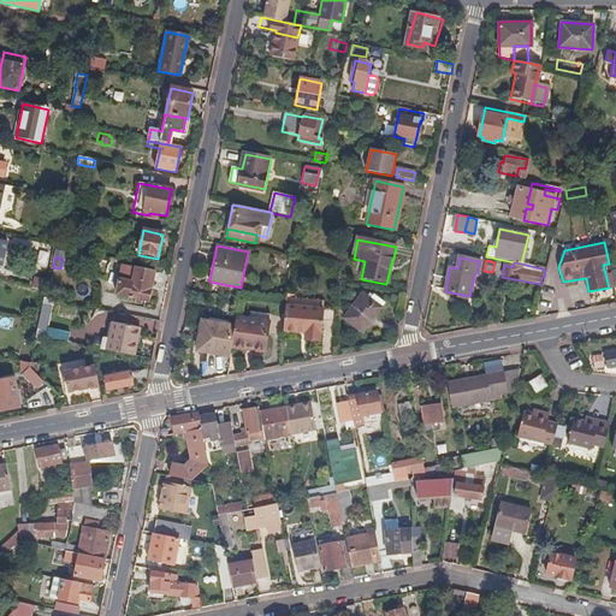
[(148,290),(149,284),(152,284),(155,272),(123,266),(117,296),(148,303),(150,290),(148,290)]
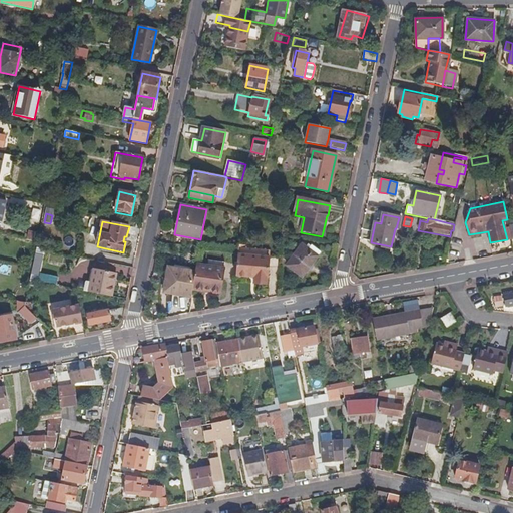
[(407,237),(409,226),(403,225),(402,225),(400,236),(407,237)]
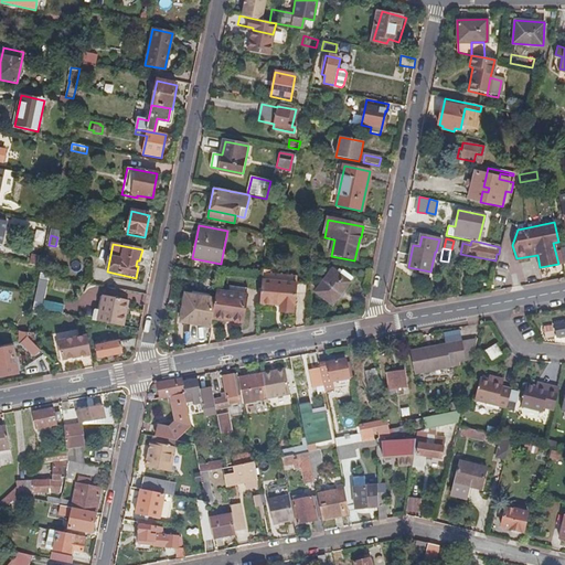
[(36,266),(39,257),(34,256),(34,259),(31,259),(30,265),(36,266)]
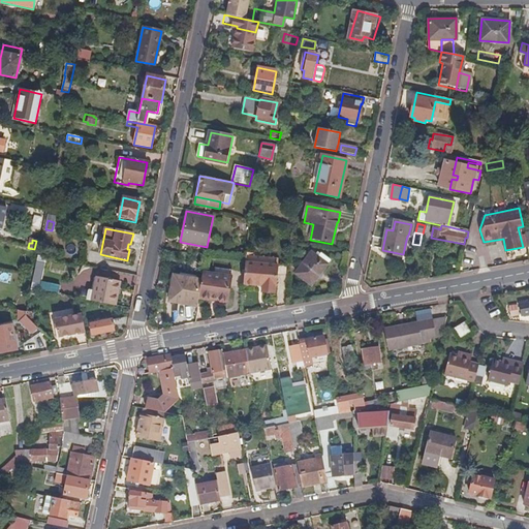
[(194,266),(195,254),(176,254),(175,265),(194,266)]
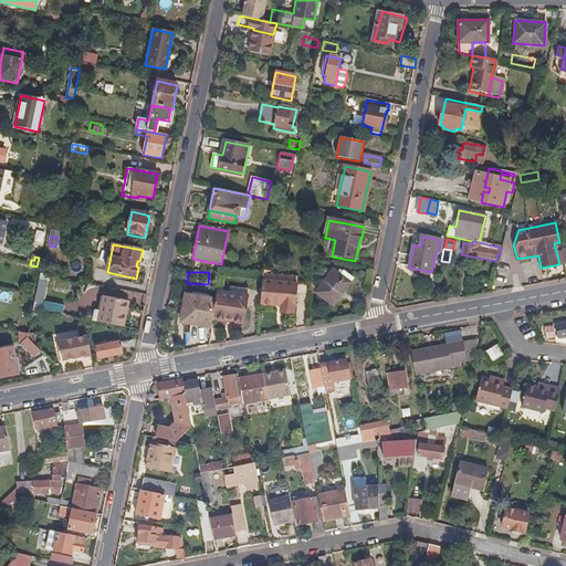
[(44,304),(49,282),(48,282),(49,275),(40,273),(35,295),(33,308),(40,311),(41,303),(44,304)]
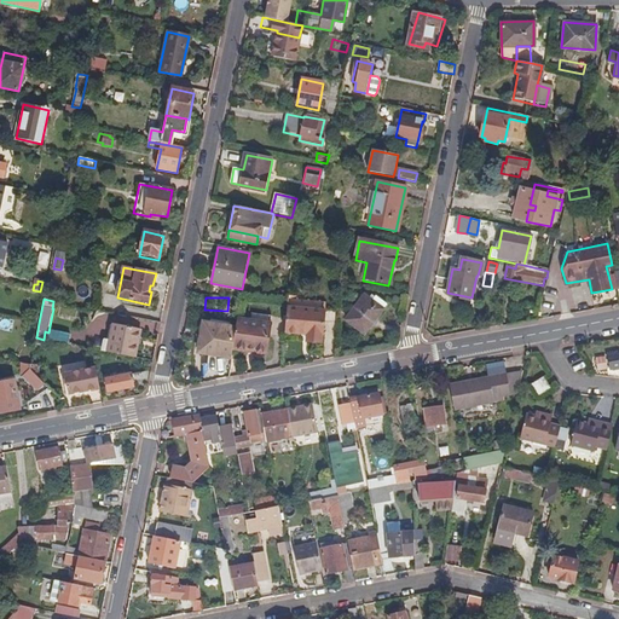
[(324,316),(325,305),(287,301),(287,313),(324,316)]
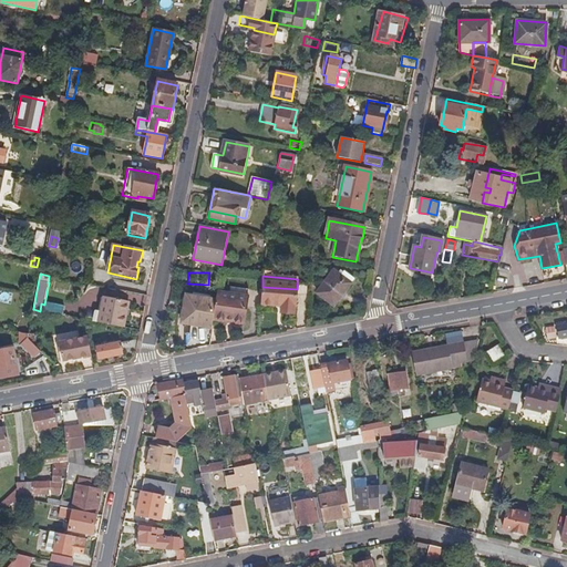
[(331,276),(313,299),(331,312),(349,289),(348,289),(352,284),(342,276),(338,281),(331,276)]
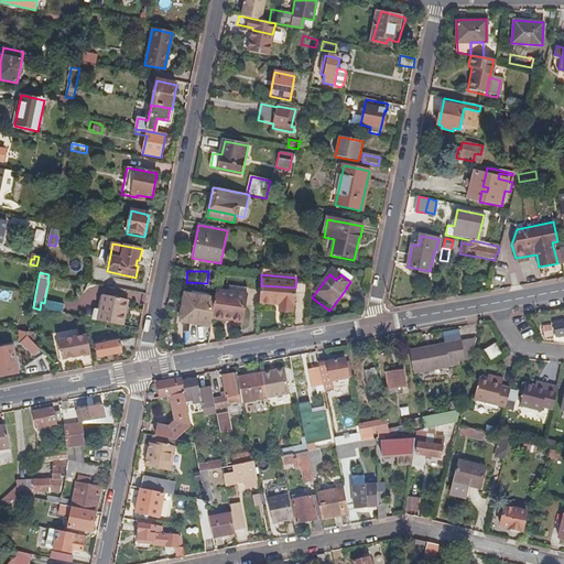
[(294,307),(295,288),(261,285),(259,305),(272,306),(272,304),(280,305),(279,312),(292,312),(293,307),(294,307)]
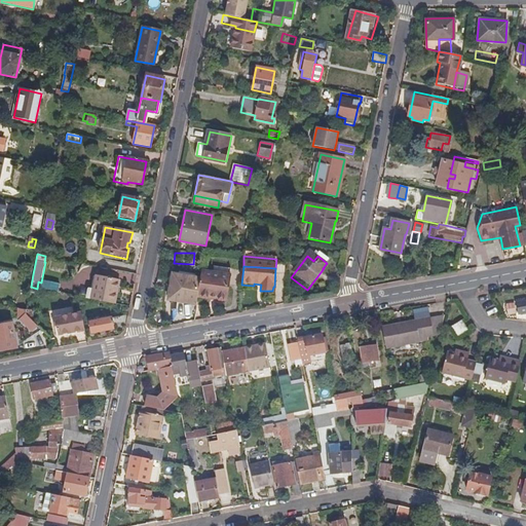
[(225,301),(229,275),(213,273),(200,271),(198,293),(216,295),(215,299),(225,301)]
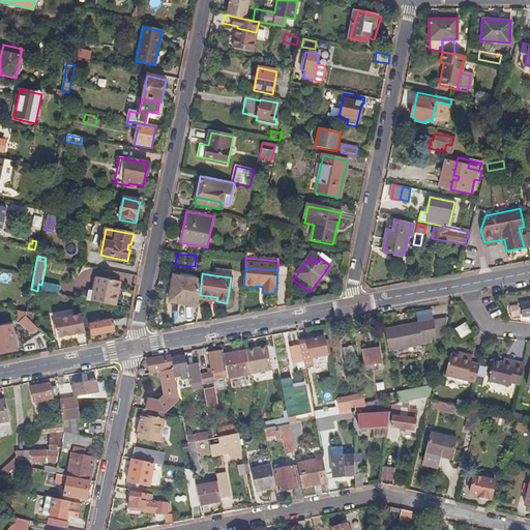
[(115,307),(120,283),(97,277),(92,302),(115,307)]
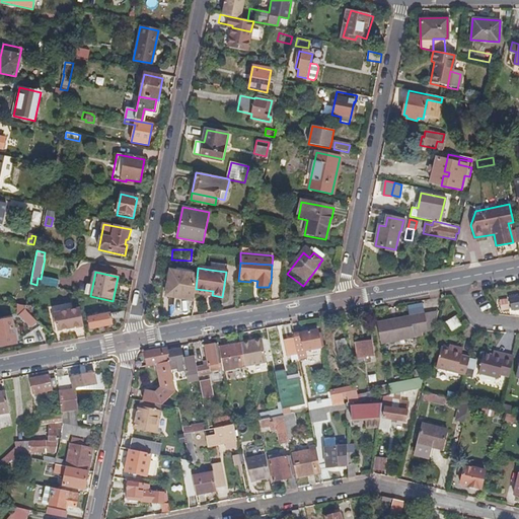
[(59,287),(60,279),(42,277),(41,285),(59,287)]
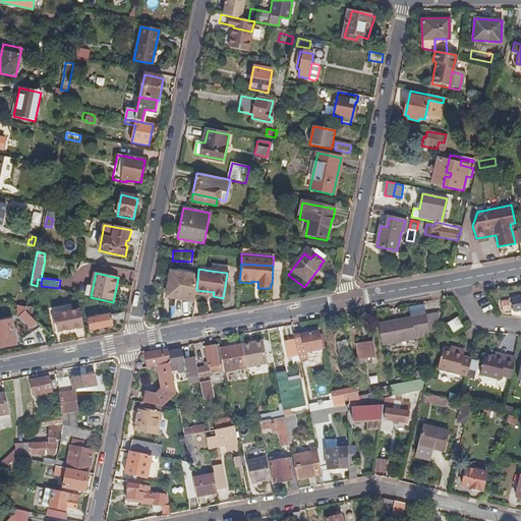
[(192,312),(194,301),(168,306),(170,316),(192,312)]
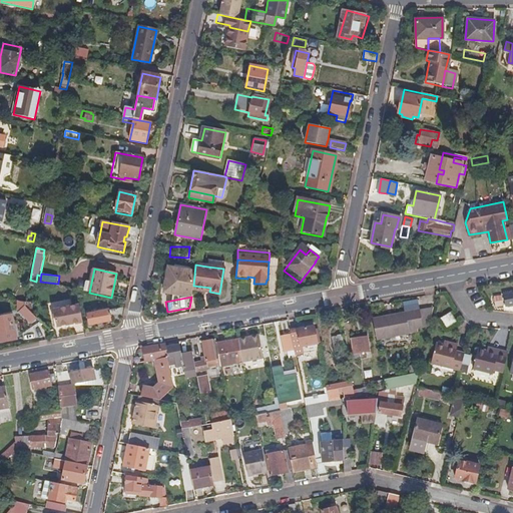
[(388,317),(372,320),(376,344),(410,338),(409,334),(423,332),(422,329),(427,328),(430,314),(420,316),(417,300),(403,303),(405,313),(406,317),(389,321),(388,317)]
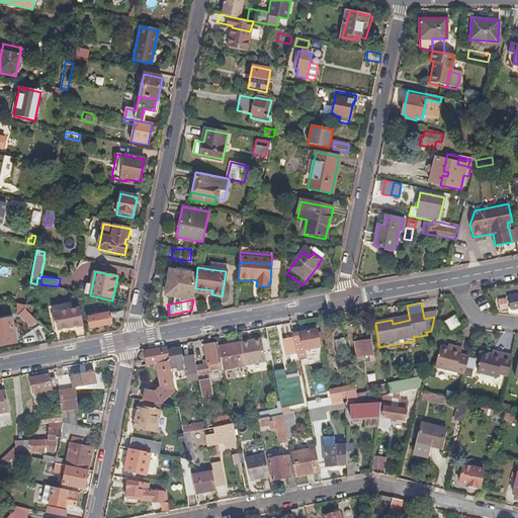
[(35,320),(24,310),(19,316),(30,326),(35,320)]
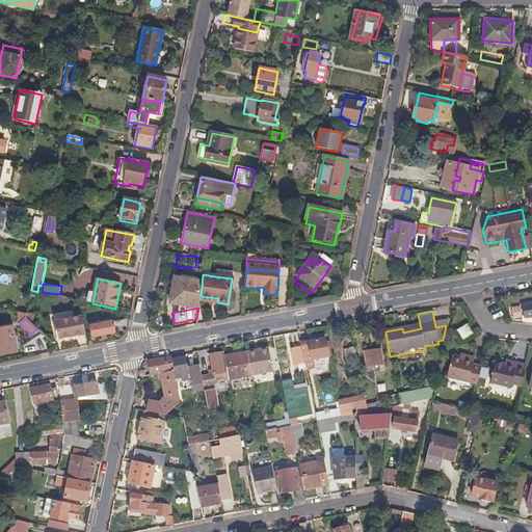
[(85,333),(83,318),(75,319),(75,318),(56,322),(59,339),(78,335),(85,333)]
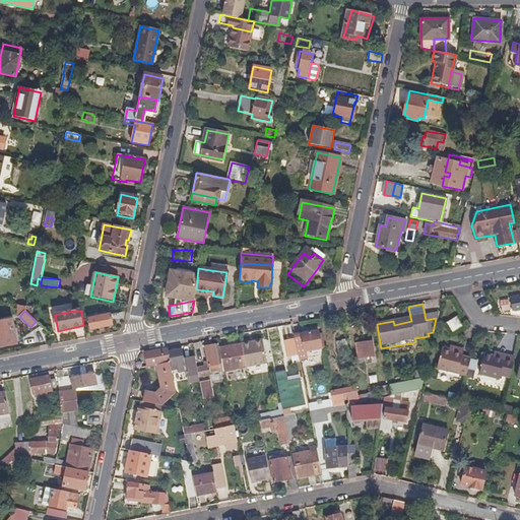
[(113,326),(111,316),(89,319),(90,330),(113,326)]
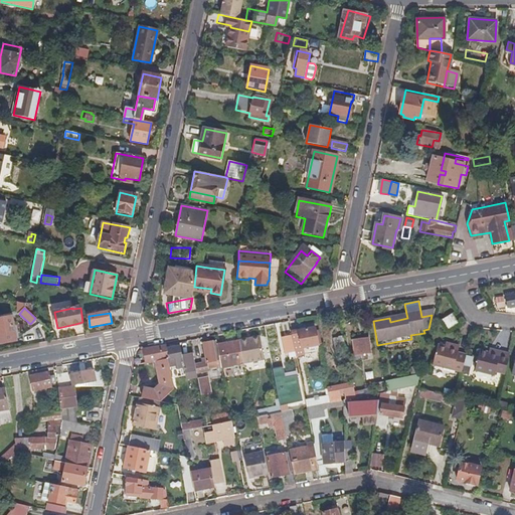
[(458,322),(453,313),(444,318),(449,327),(458,322)]
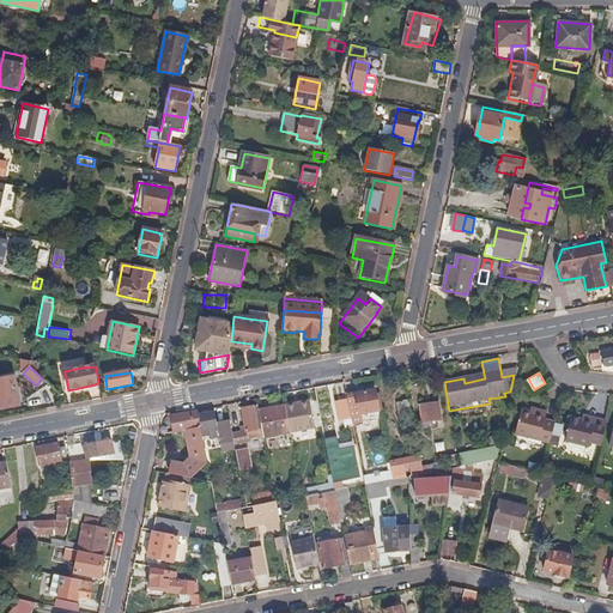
[(0,410),(20,406),(14,376),(0,378),(0,410)]
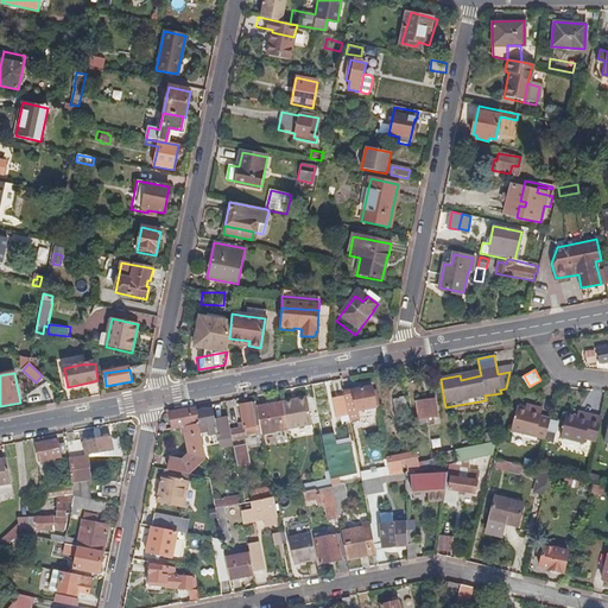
[(50,386),(26,390),(29,400),(51,398),(50,386)]
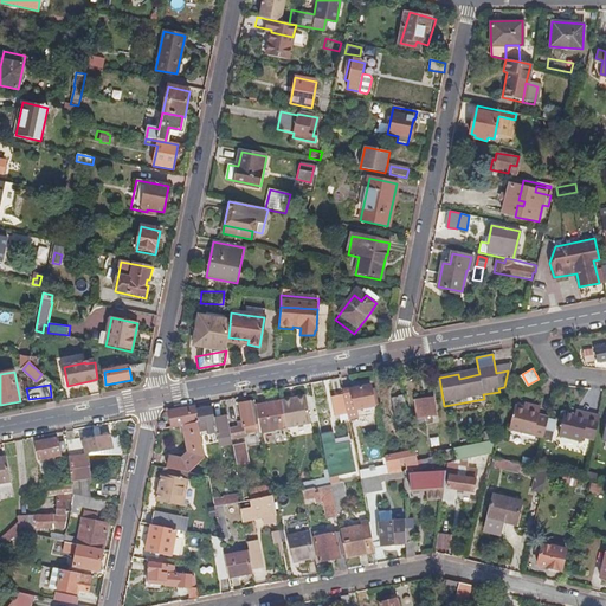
[(378,406),(376,400),(374,401),(372,386),(342,391),(343,397),(348,420),(358,418),(356,410),(378,406)]
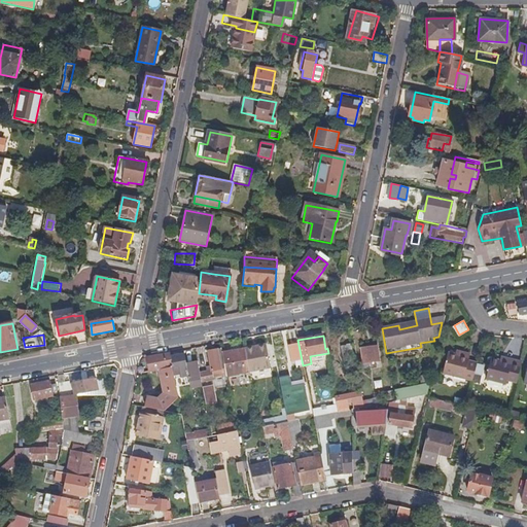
[(303,365),(299,345),(288,346),(290,360),(295,359),(296,366),(303,365)]
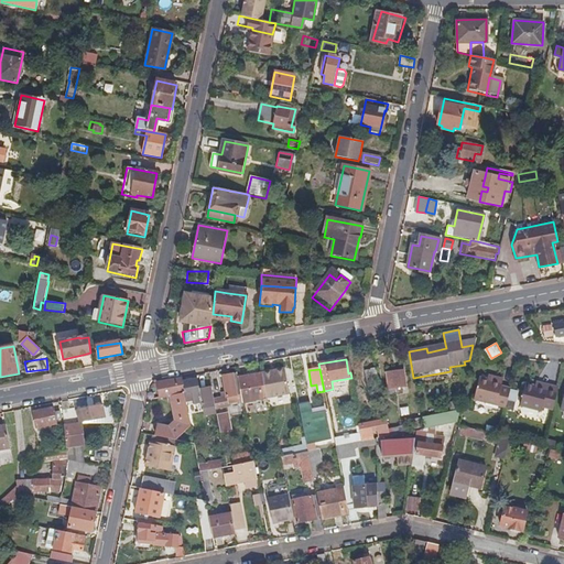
[(379,386),(376,369),(366,371),(369,388),(379,386)]
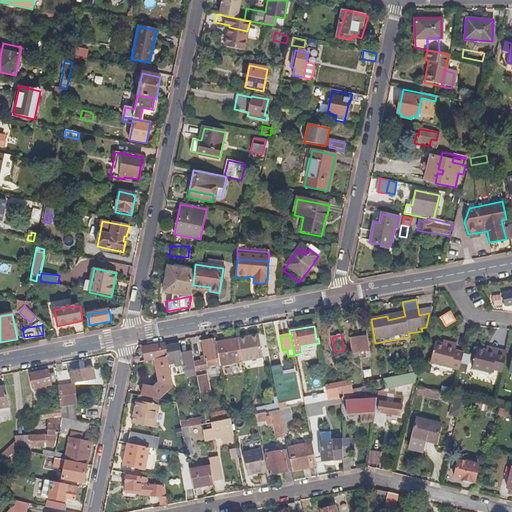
[(370,356),(366,337),(350,340),(353,355),(360,354),(361,358),(370,356)]
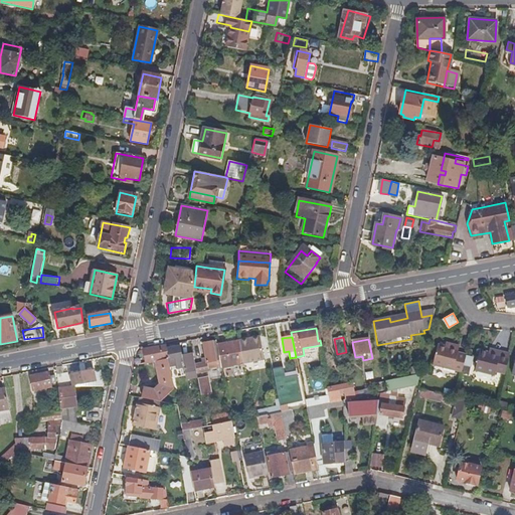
[(446,340),(445,346),(459,349),(460,343),(446,340)]
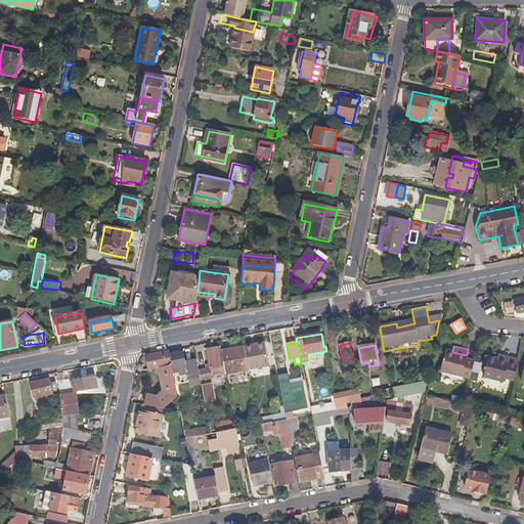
[(221,352),(220,347),(207,350),(210,365),(205,366),(206,370),(199,372),(200,378),(201,380),(212,378),(212,376),(225,374),(221,352)]
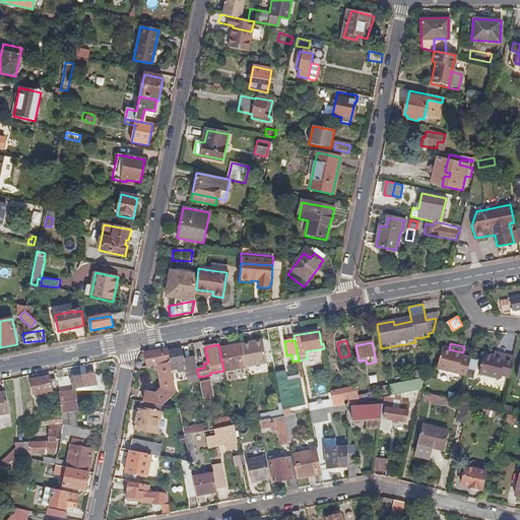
[(245,365),(244,358),(241,358),(239,346),(219,349),(223,371),(223,373),(243,369),(242,366),(245,365)]
